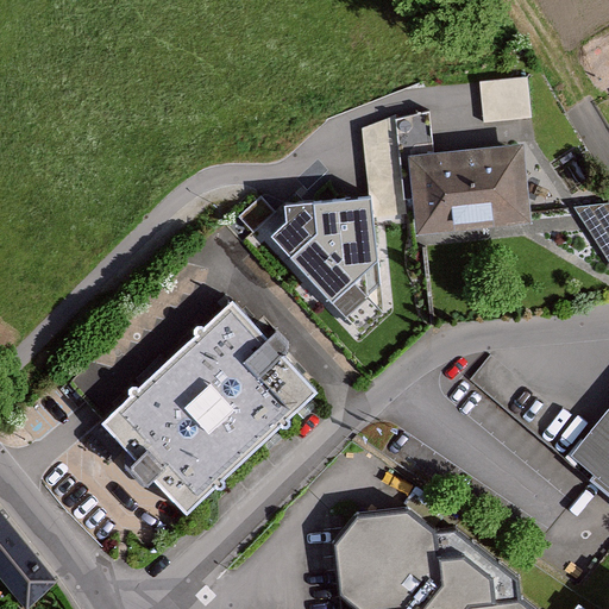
[(479,82),(483,123),(532,118),(528,77),(479,82)]
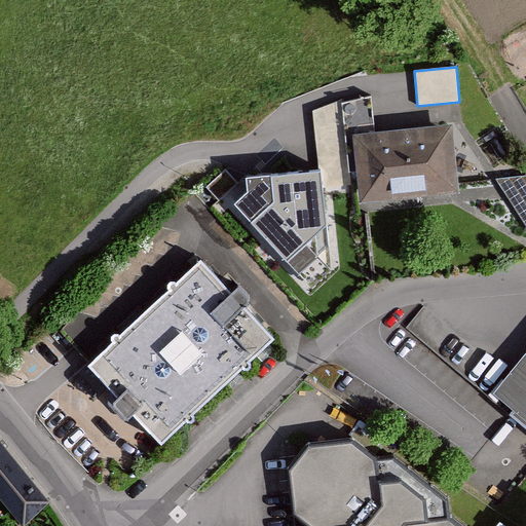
[(371,97),(342,104),(349,173),(355,172),(352,135),(374,132),(371,97)]
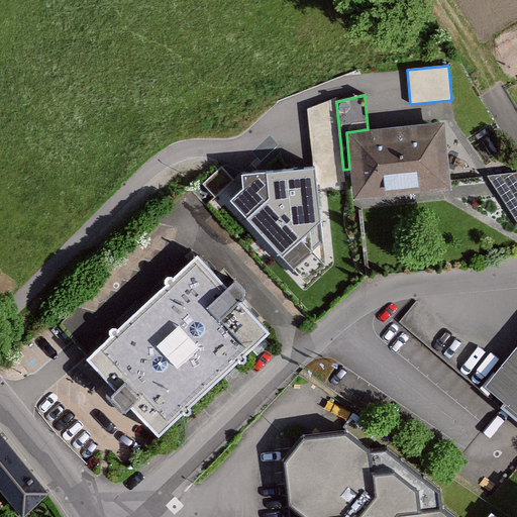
[(343,170),(336,102),(307,109),(314,169),(316,185),(345,182),(343,170)]
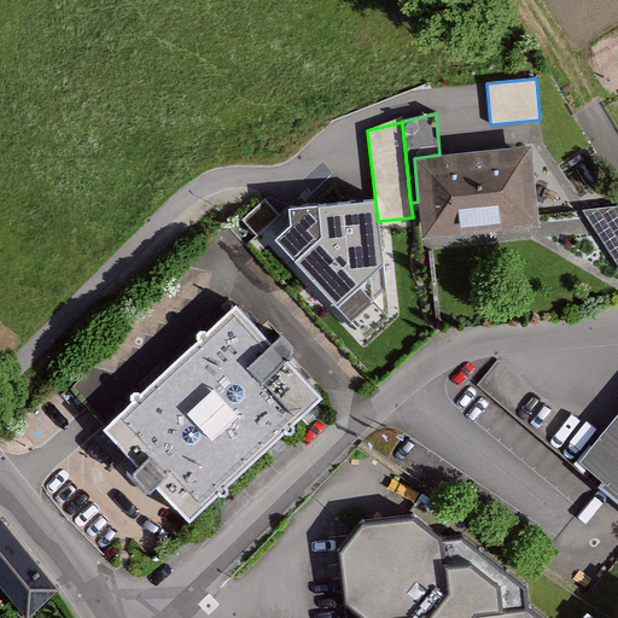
[(532,146),(414,158),(418,202),(421,239),(540,228),(532,146)]
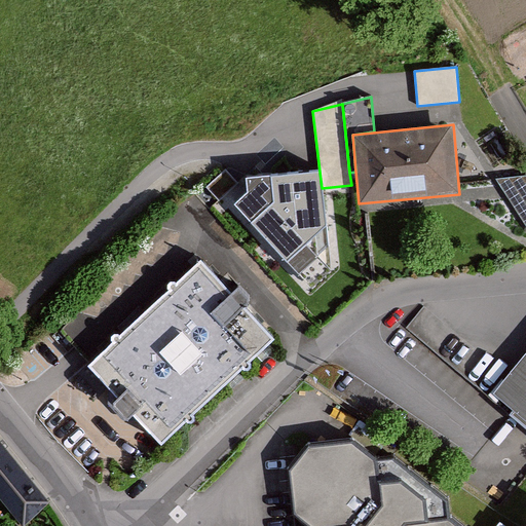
[(207,177),(221,191),(240,174),(226,159),(207,177)]
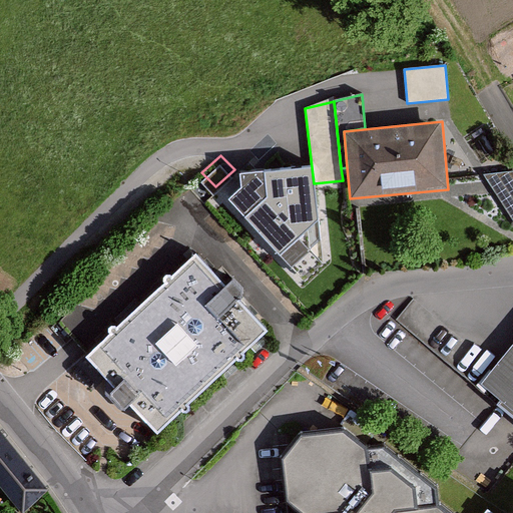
[(314,183),(312,167),(239,173),(240,187),(227,199),(304,280),(324,264),(314,183)]
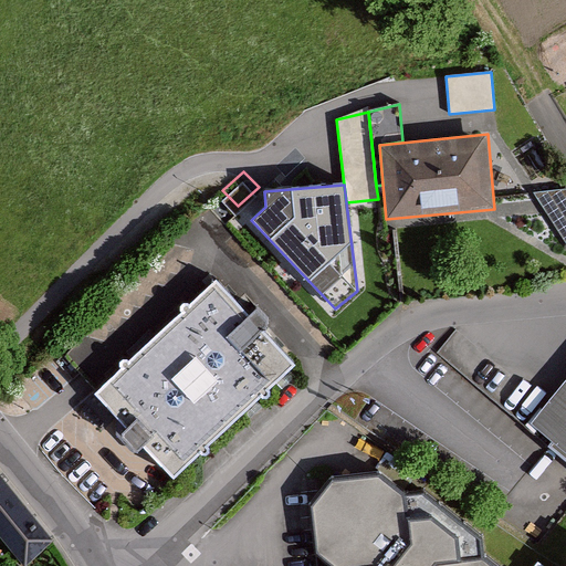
[(565,189),(533,192),(565,242),(565,189)]
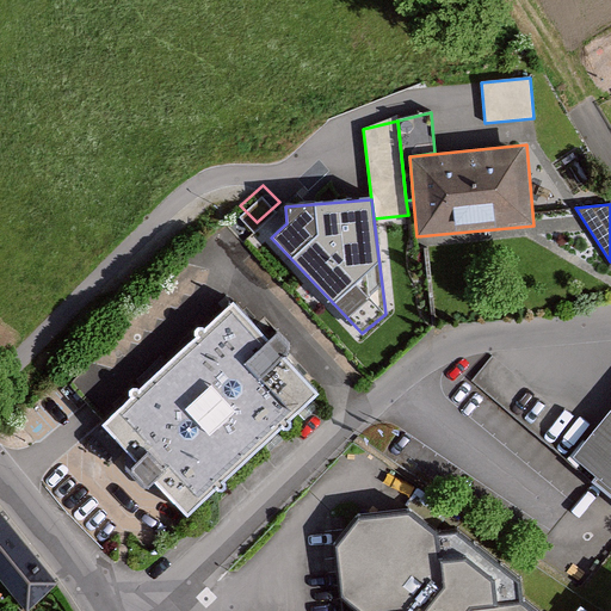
[(320,394),(233,302),(100,425),(187,518),(320,394)]
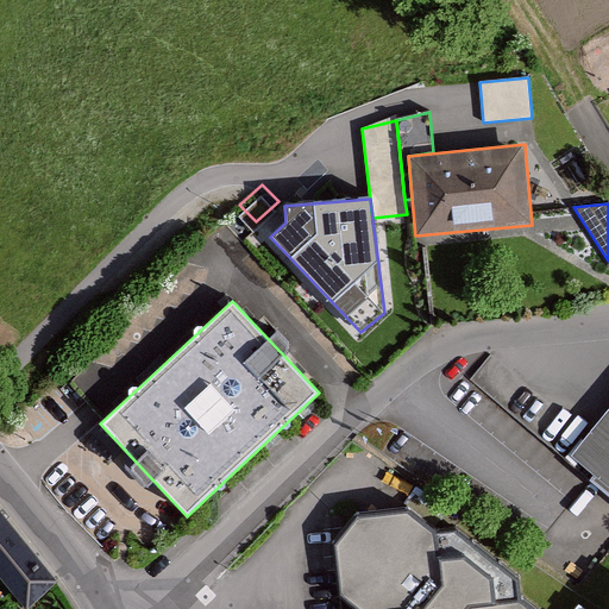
[(608,504),(608,396),(559,457),(584,477),(581,482),(608,504)]
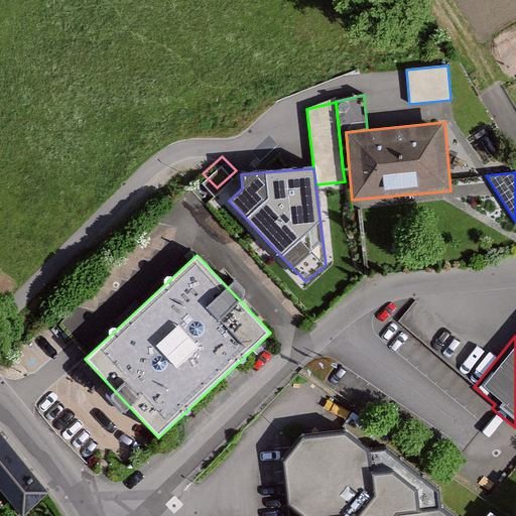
[(440,515),(429,508),(428,489),(378,449),(356,449),(335,433),(295,437),(277,459),(280,499),(296,515),(440,515)]
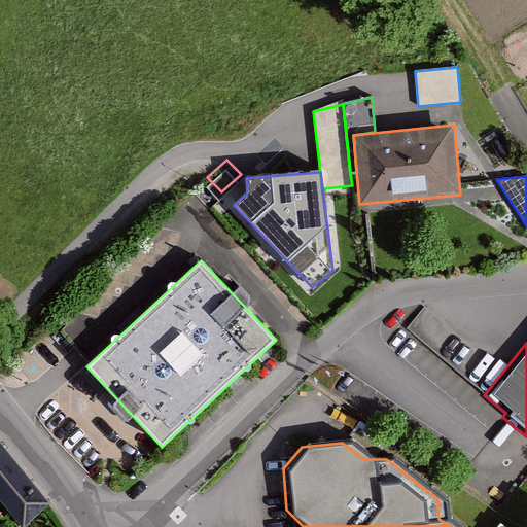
[(42,501),(0,451),(0,502),(16,523),(42,501)]
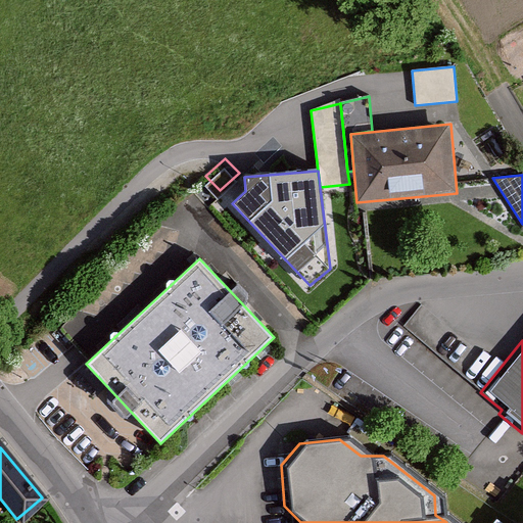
All buildings are outlined.
